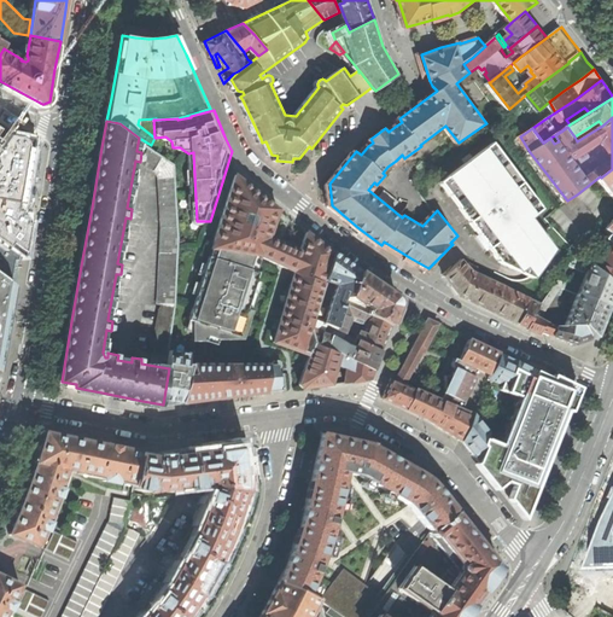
[(0,273),(11,281),(17,285),(24,237),(34,185),(39,151),(35,143),(0,123),(0,273)]
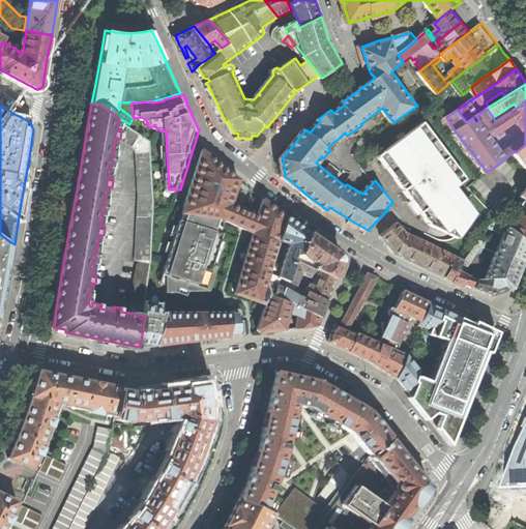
[(432,223),(427,232),(439,238),(442,239),(446,240),(448,240),(453,239),(456,238),(459,236),(461,237),(477,213),(458,186),(468,178),(426,121),(381,155),(390,169),(420,209),(432,223)]
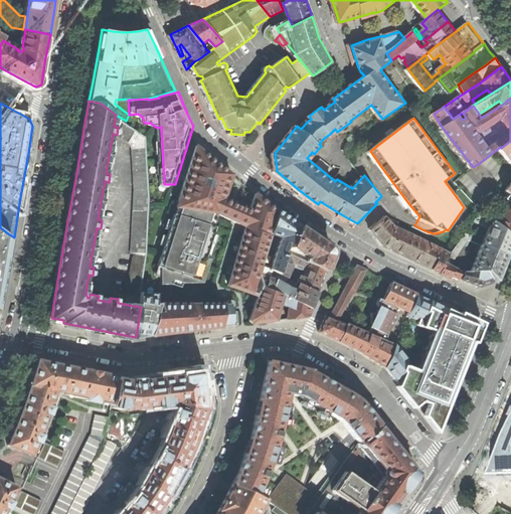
[(130,292),(142,294),(149,252),(151,227),(152,205),(152,198),(148,137),(126,122),(120,134),(131,141),(134,147),(137,188),(134,250),(136,251),(130,292)]
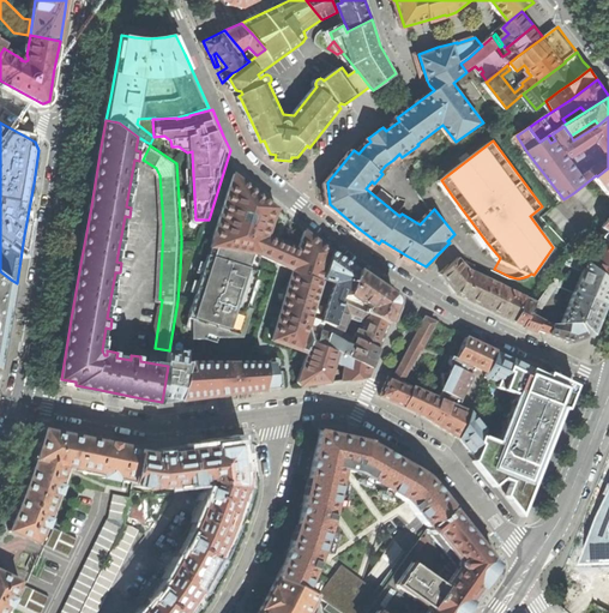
[(608,168),(597,176),(608,188),(608,168)]
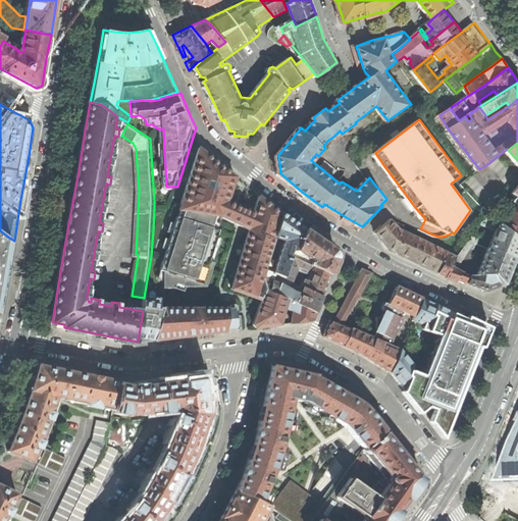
[(235,173),(203,148),(191,185),(183,208),(226,215),(225,216),(255,230),(256,225),(264,229),(263,235),(275,239),(276,236),(285,213),(258,192),(255,201),(256,203),(259,204),(257,212),(248,208),(230,201),(235,189),(239,176),(235,173)]
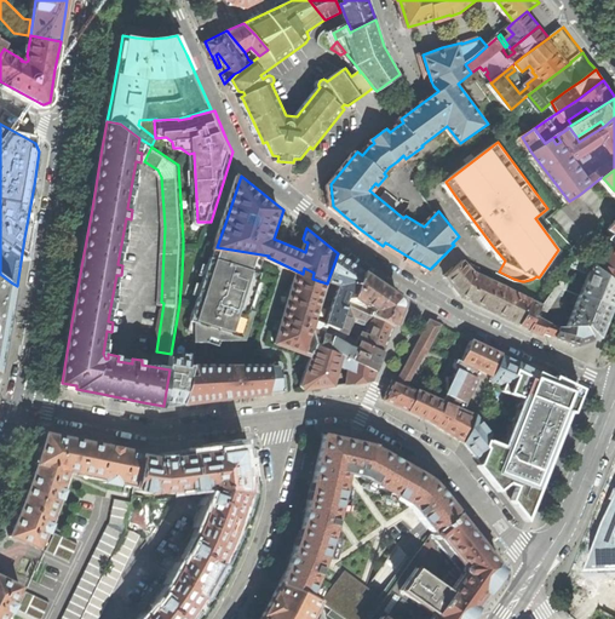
[(598,231),(614,246),(614,250),(604,270),(614,279),(614,233),(610,229),(604,224),(598,231)]
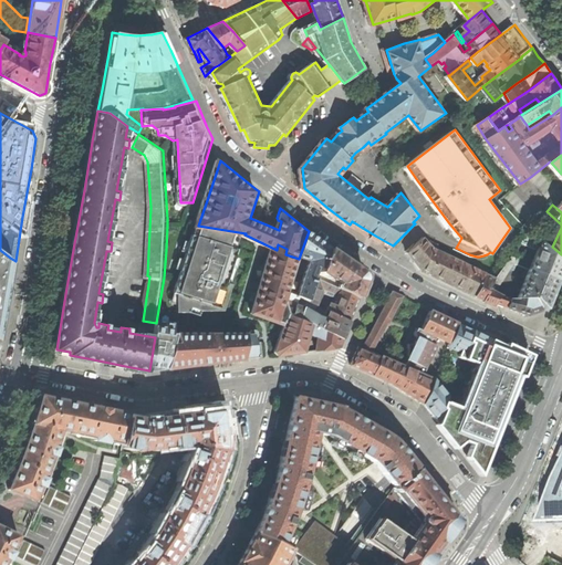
[(198,226),(196,234),(240,248),(245,234),(246,233),(198,226)]
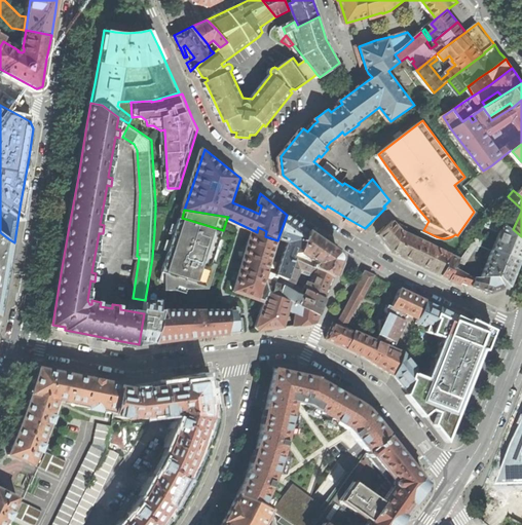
[(521,236),(513,229),(505,224),(494,213),(491,219),(502,227),(494,249),(521,260),(521,236)]
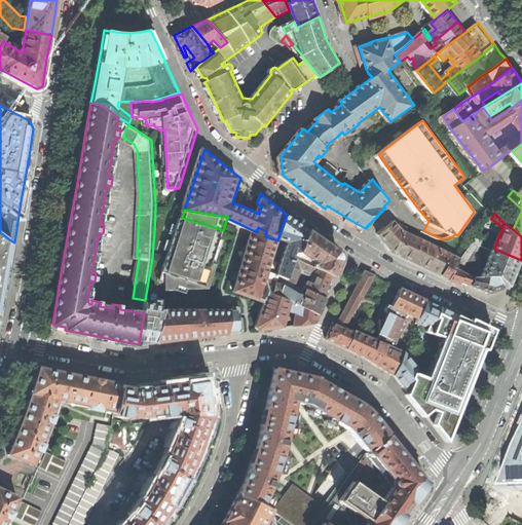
[(298,223),(287,215),(278,237),(290,241),(280,274),(290,278),(297,259),(294,258),(297,248),(302,249),(309,230),(298,223)]
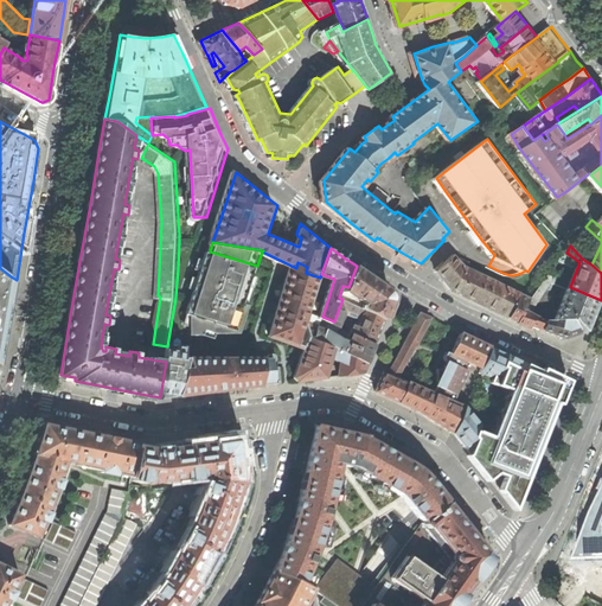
[(198,292),(191,313),(242,329),(261,267),(257,266),(210,252),(198,292)]
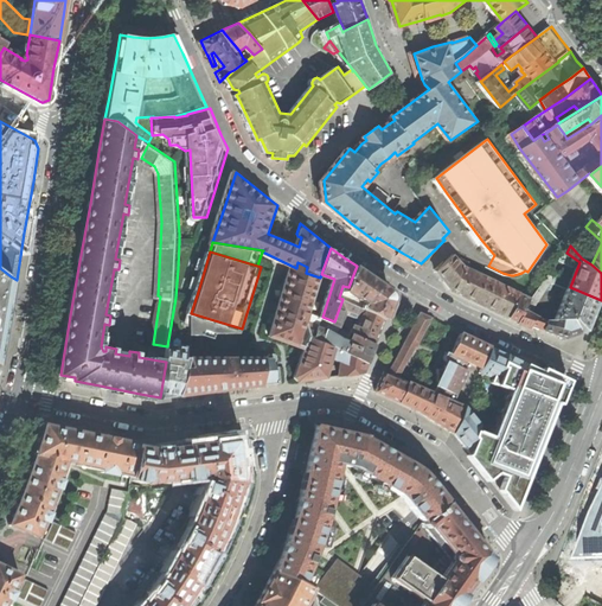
[(480,301),(512,317),(519,303),(527,307),(533,298),(452,259),(440,270),(455,289),(480,301)]
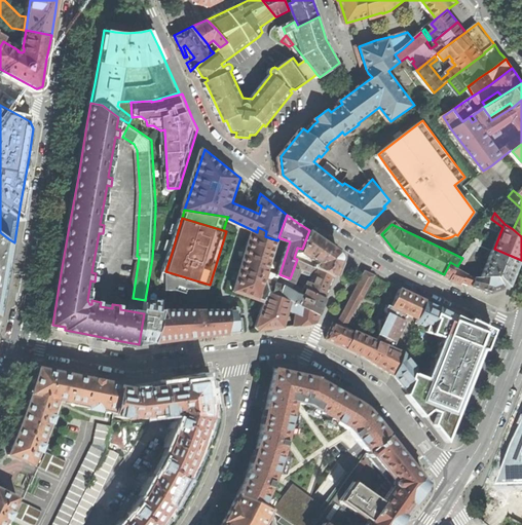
[(326,242),(309,230),(302,249),(300,253),(308,258),(310,257),(320,263),(319,267),(336,275),(336,276),(342,262),(341,261),(341,259),(342,257),(341,255),(339,252),(339,251),(326,242)]
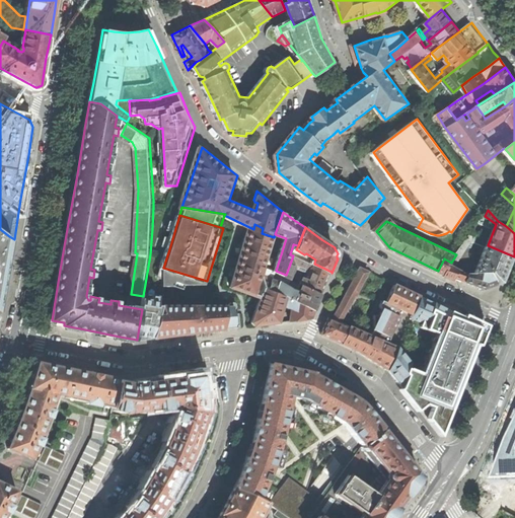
[(0,264),(2,254),(9,236),(0,229),(0,264)]
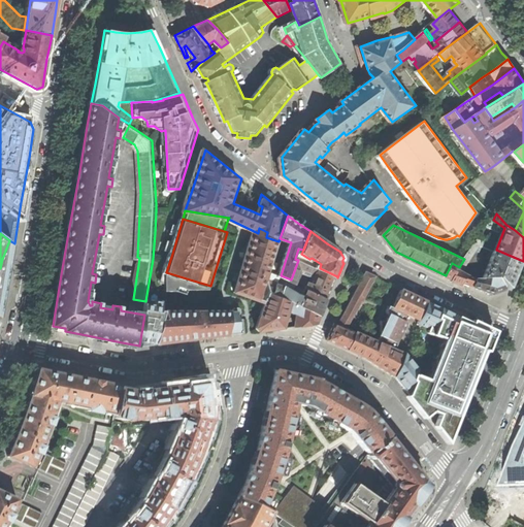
[(237,292),(268,302),(271,293),(272,291),(269,281),(271,272),(280,242),(279,241),(266,237),(255,233),(242,276),(237,292)]
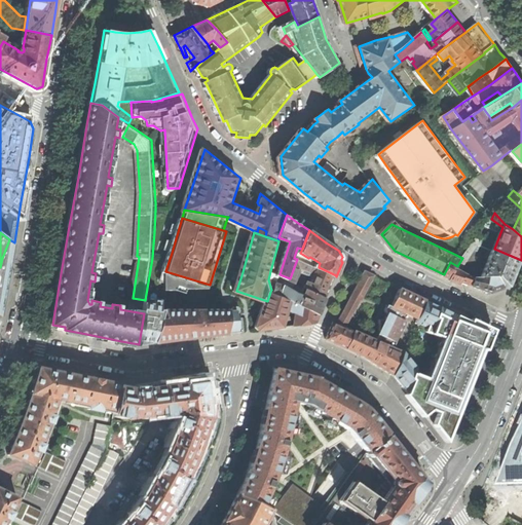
[(481,233),(475,241),(480,244),(483,245),(487,236),(481,233)]
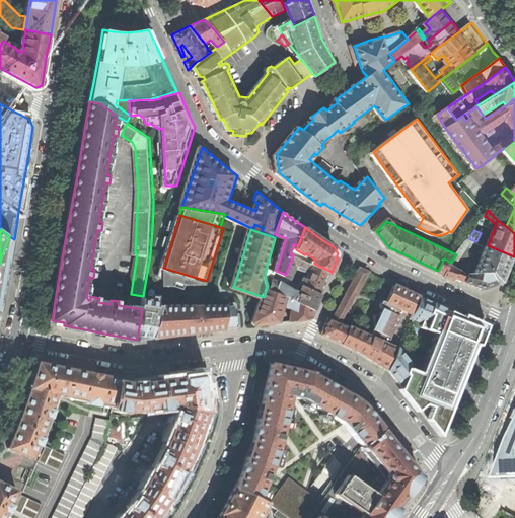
[(468,238),(456,254),(451,263),(457,266),(473,240),(468,238)]
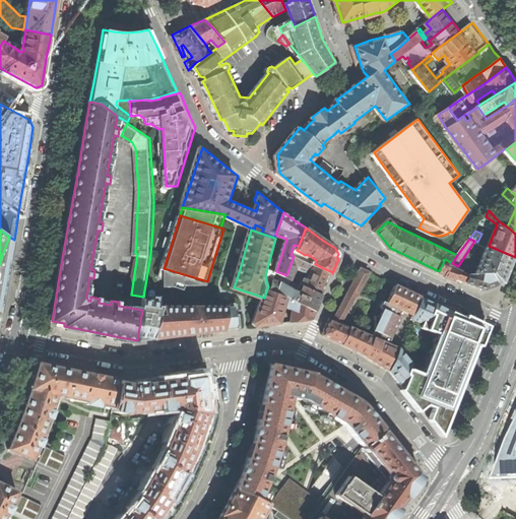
[(510,270),(515,257),(489,246),(478,273),(492,273),(498,281),(499,284),(505,282),(510,270)]
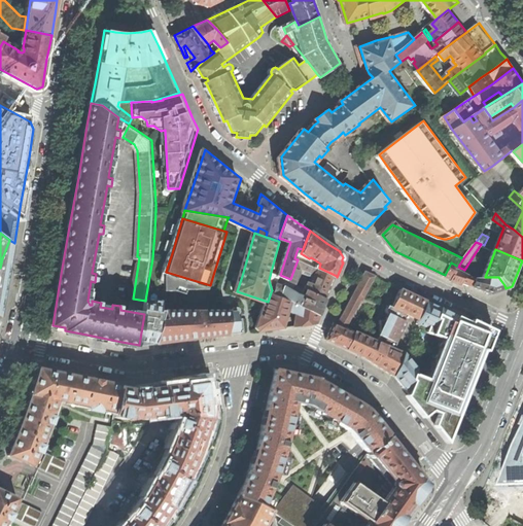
[(333,287),(337,277),(336,278),(318,269),(299,259),(298,259),(290,279),(299,283),(305,270),(316,274),(310,289),(328,297),(333,287)]
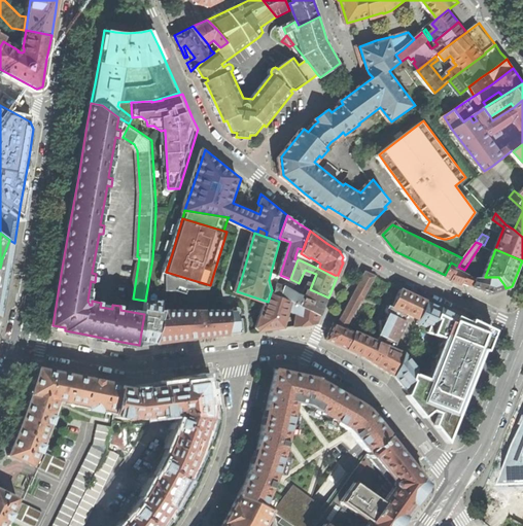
[(462,281),(474,285),(477,277),(472,274),(464,270),(458,267),(451,263),(445,275),(462,281)]
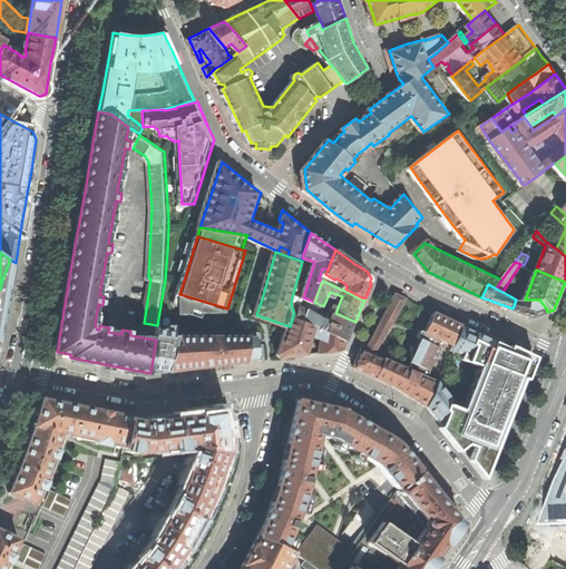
[(399,293),(384,320),(393,324),(394,324),(409,297),(399,293)]
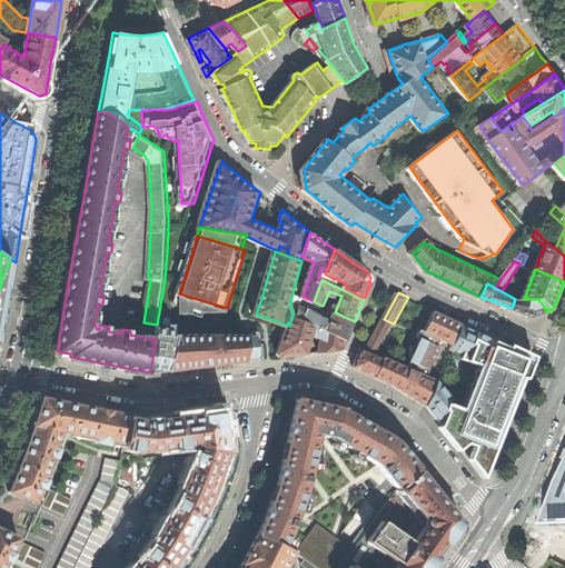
[(295,317),(304,320),(309,309),(303,306),(298,305),(300,296),(293,294),(290,302),(294,314),(293,316),(295,317)]
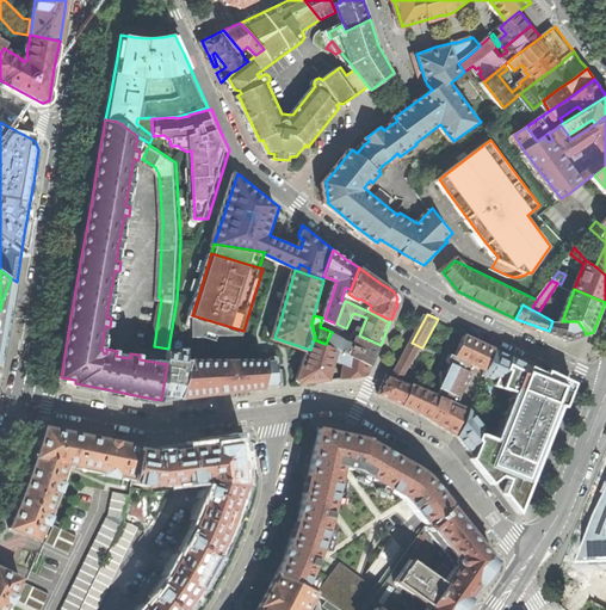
[(561,336),(570,339),(586,334),(585,331),(577,321),(562,321),(552,321),(549,331),(561,336)]
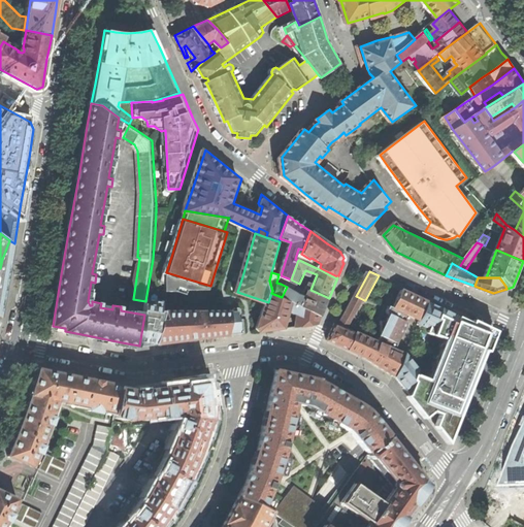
[(326,308),(329,298),(310,290),(306,299),(287,287),(282,297),(293,302),(294,302),(303,305),(304,305),(323,315),(323,316),(326,308)]
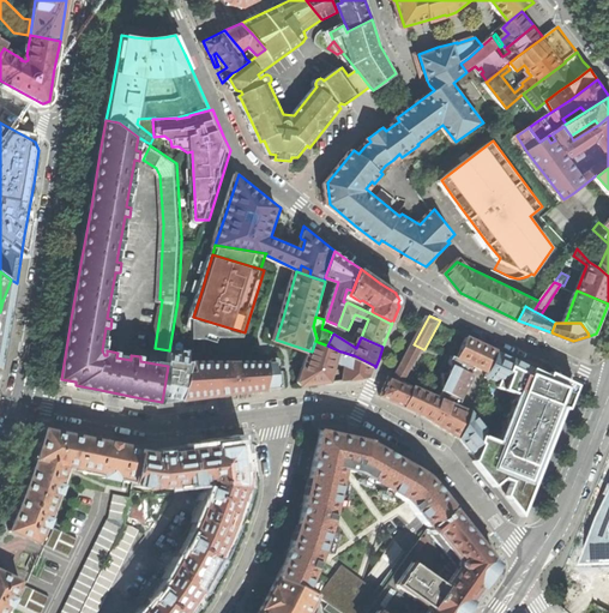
[(426,415),(460,437),(472,410),(463,407),(477,376),(469,371),(472,364),(489,371),(499,349),(480,341),(469,336),(459,358),(454,354),(452,359),(452,361),(453,364),(454,365),(451,372),(445,372),(447,400),(435,394),(416,385),(406,406),(426,415)]
